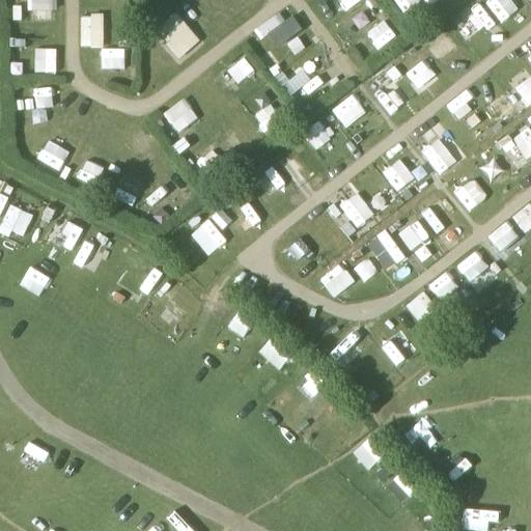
[(27,0),(28,21),(56,21),(55,0),(27,0)]
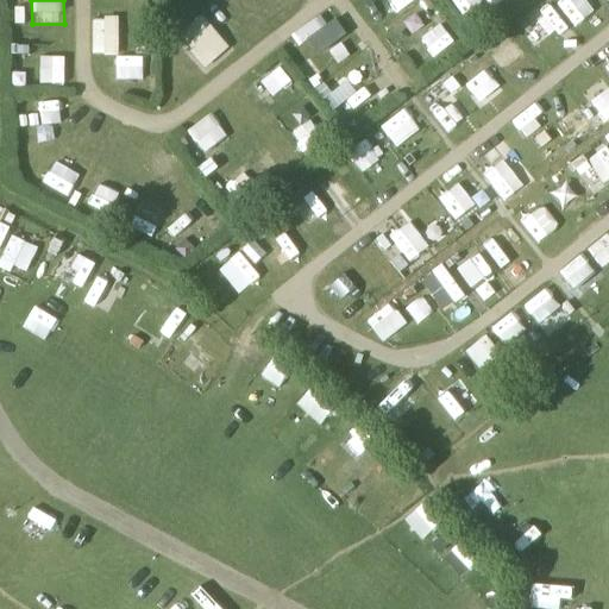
[(453,0),(463,14),(482,1),(481,0),(453,0)]
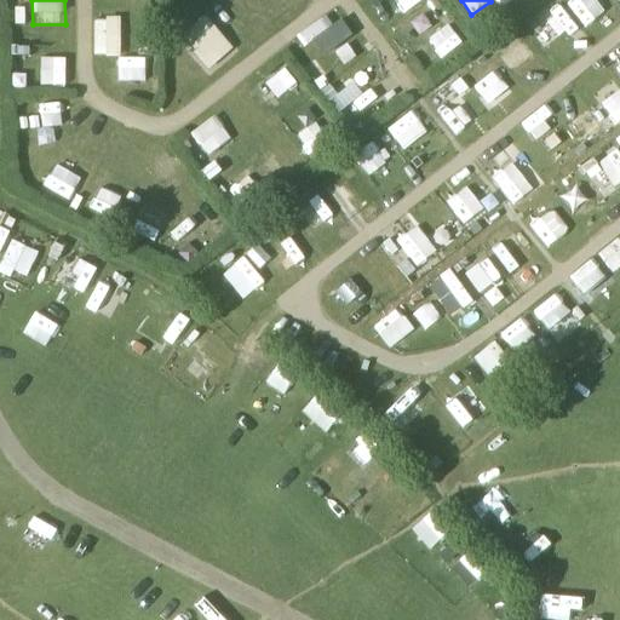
[(569,0),(580,15),(602,0),(601,0),(569,0)]
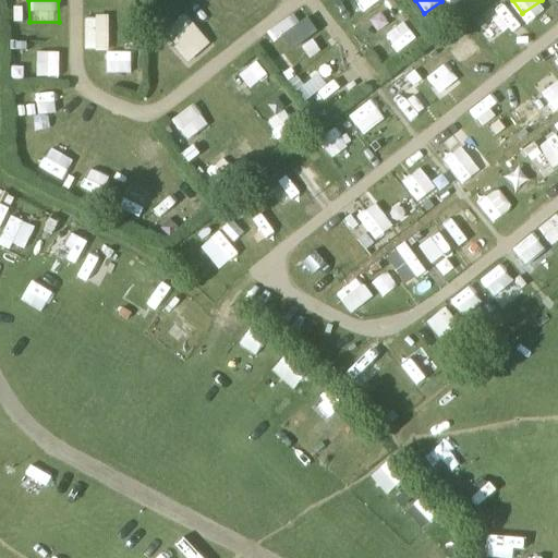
[(475,22),(492,41),(509,26),(494,7),(475,22)]
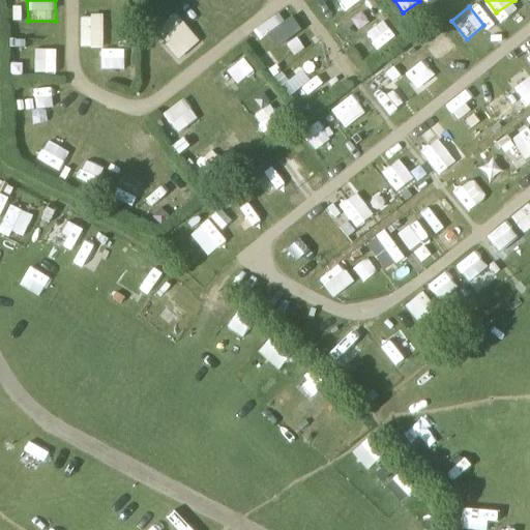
[(287,10),(262,22),(273,46),(298,33),(287,10)]
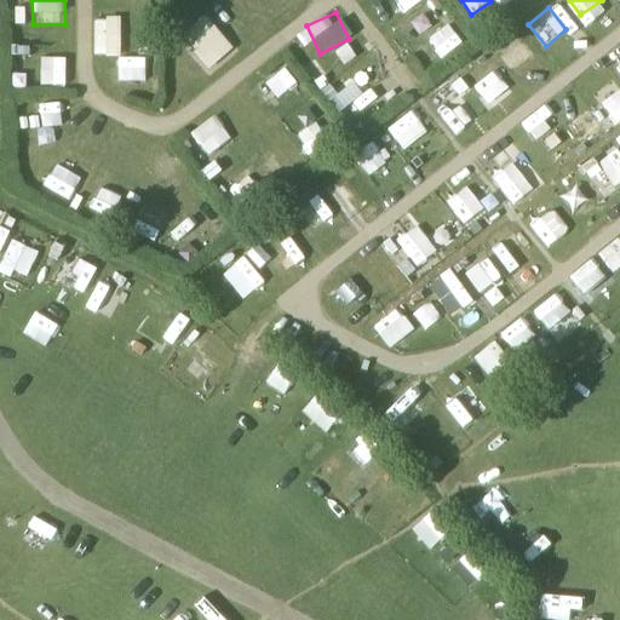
[(233,49),(205,18),(181,40),(207,70),(233,49)]
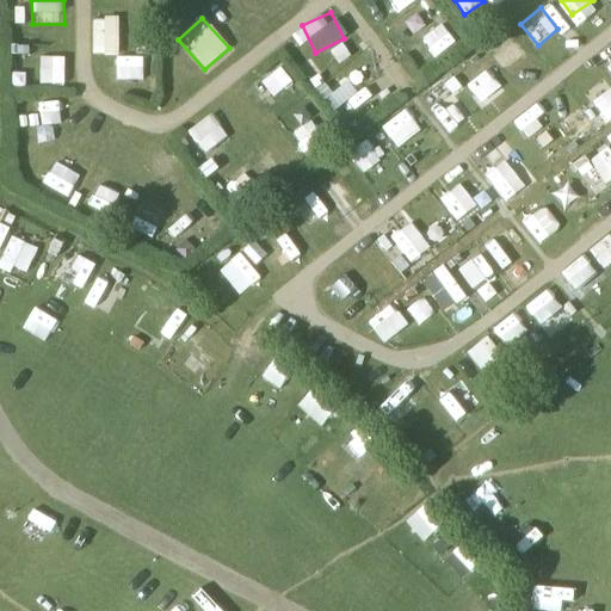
[(91,19),(91,54),(119,54),(119,19),(91,19)]
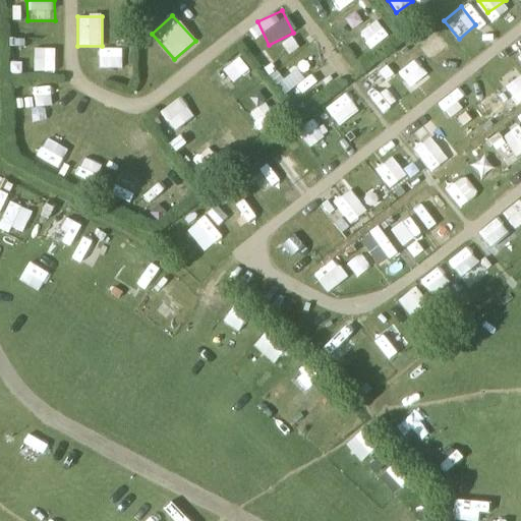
[(377,17),(359,29),(371,46),(389,35),(377,17)]
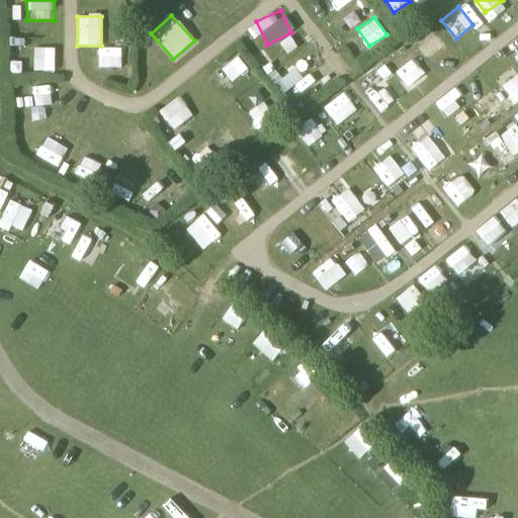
[(429,29),(414,42),(429,59),(443,46),(429,29)]
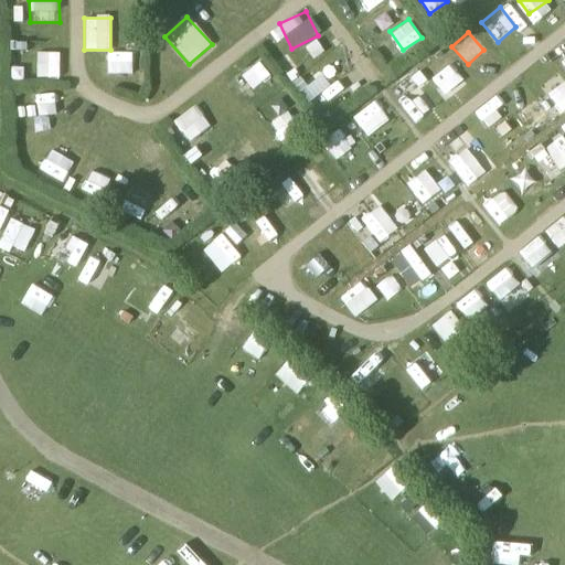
[(441,77),(460,62),(448,48),(429,64),(441,77)]
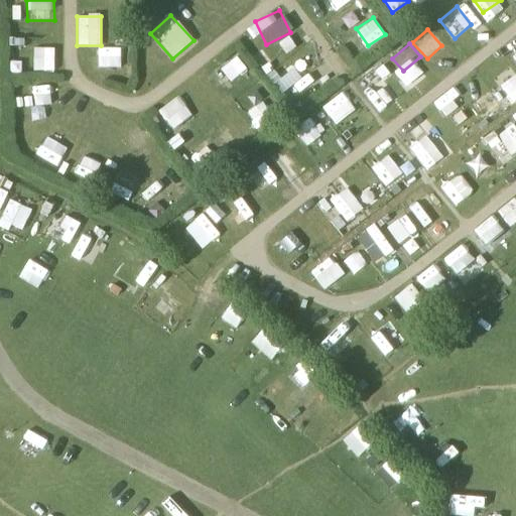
[(62,44),(31,45),(32,73),(63,72),(62,44)]
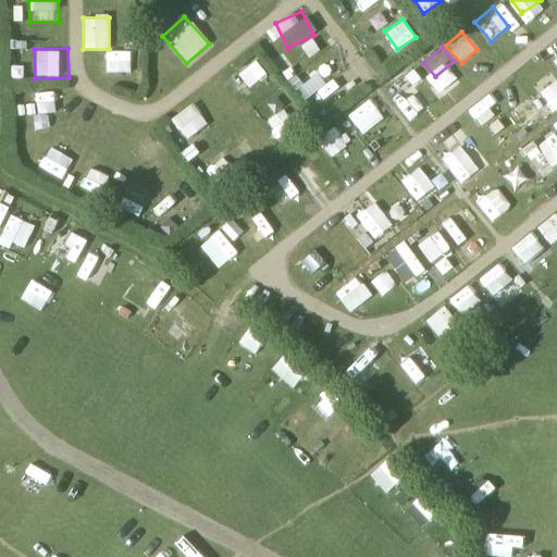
[(474,57),(463,64),(471,75),(483,67),(474,57)]
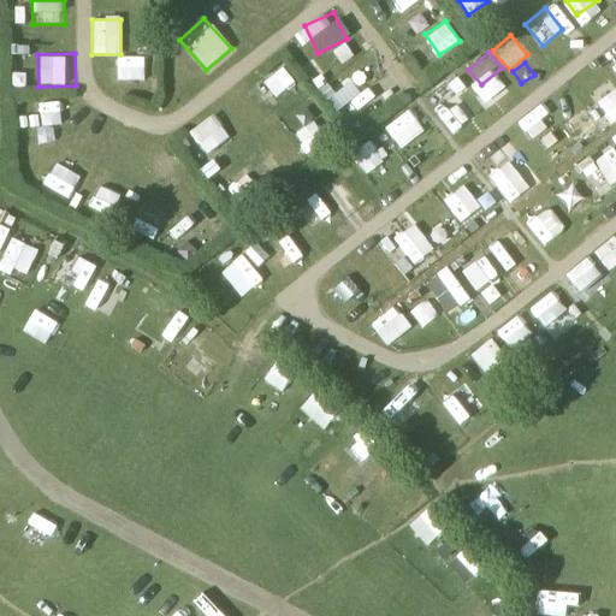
[(261,78),(273,96),(292,83),(280,65),(261,78)]
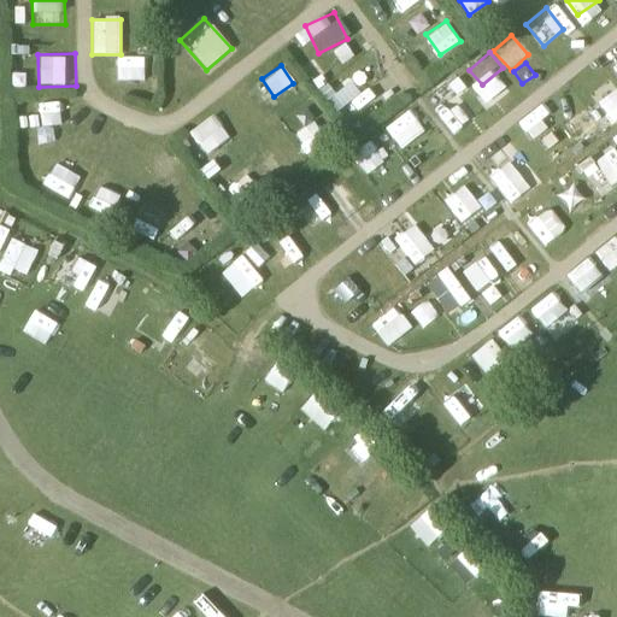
[(139,93),(139,68),(113,66),(113,92),(139,93)]
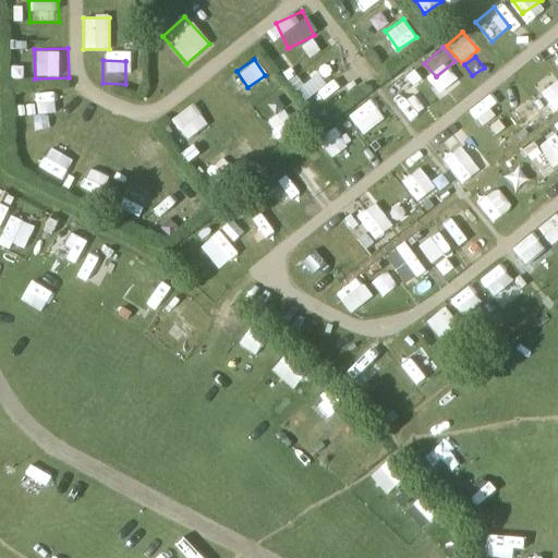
[(303,101),(319,92),(324,98),(347,85),(339,72),(328,79),(323,71),(294,87),(303,101)]
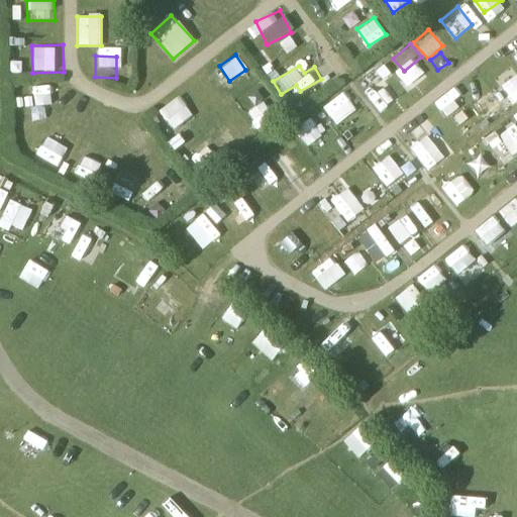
[(516,75),(510,67),(496,79),(515,102),(516,100),(516,75)]
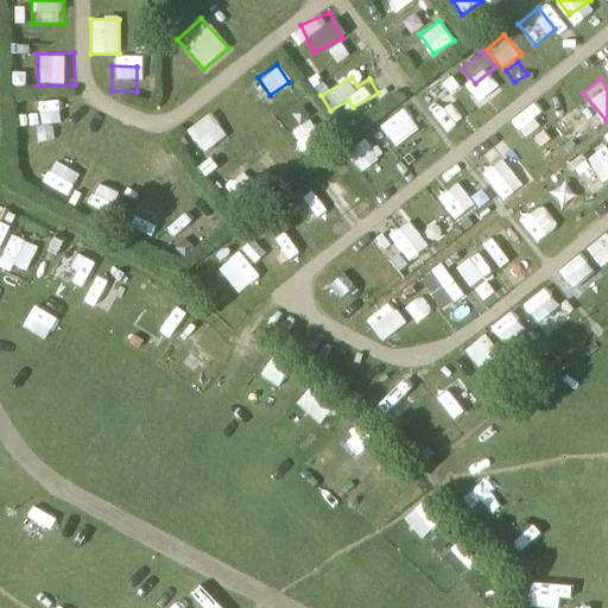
[(69,97),(31,99),(31,125),(70,124),(69,97)]
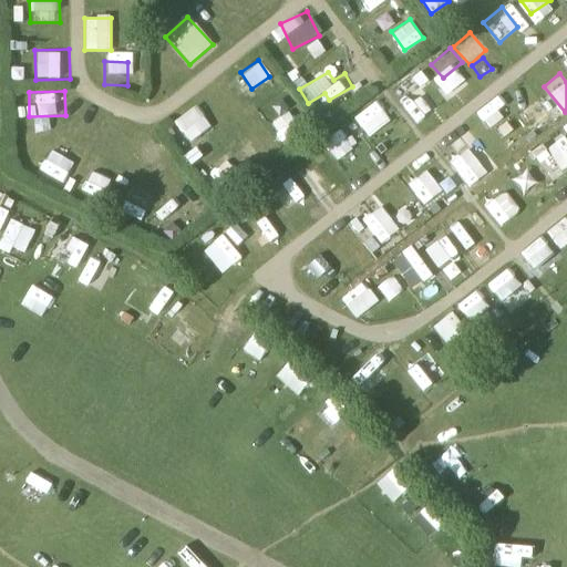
[(370,132),(390,117),(377,100),(357,114),(370,132)]
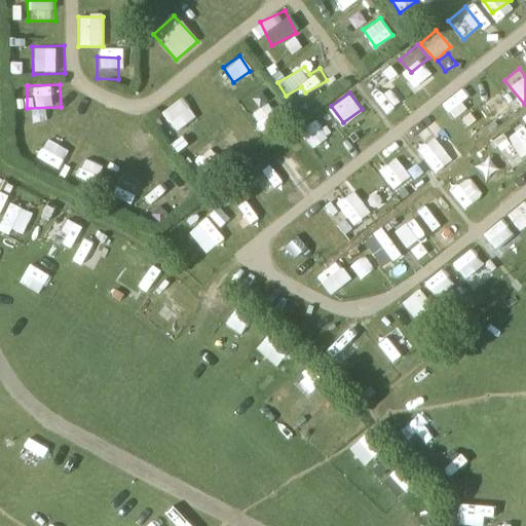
[(174,132),(195,119),(184,99),(162,110),(174,132)]
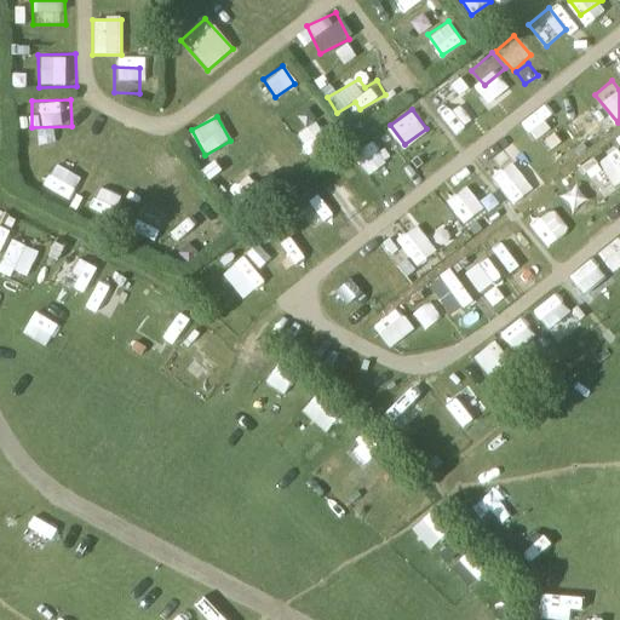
[(351,155),(366,177),(389,161),(374,139),(351,155)]
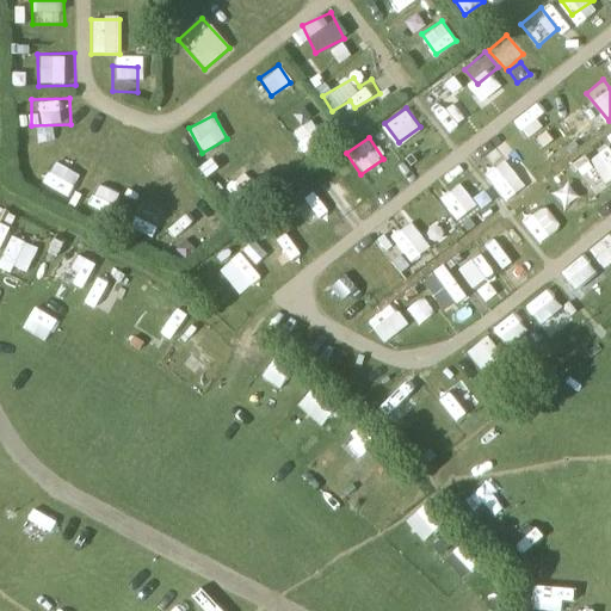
[(578,159),(586,180),(610,171),(610,167),(604,148),(578,159)]
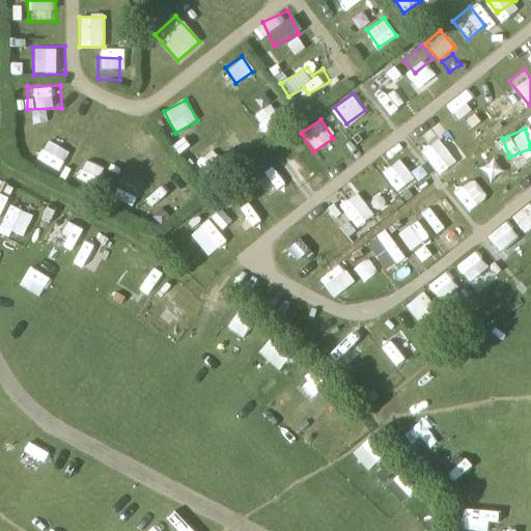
[(438,165),(452,155),(436,134),(421,144),(438,165)]
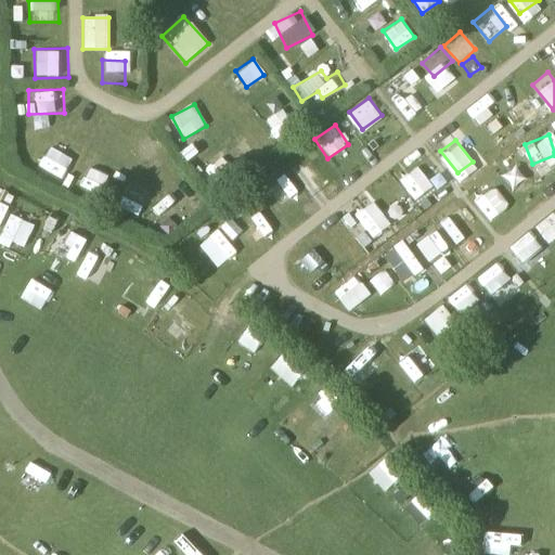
[(39,167),(62,179),(73,159),(51,146),(39,167)]
